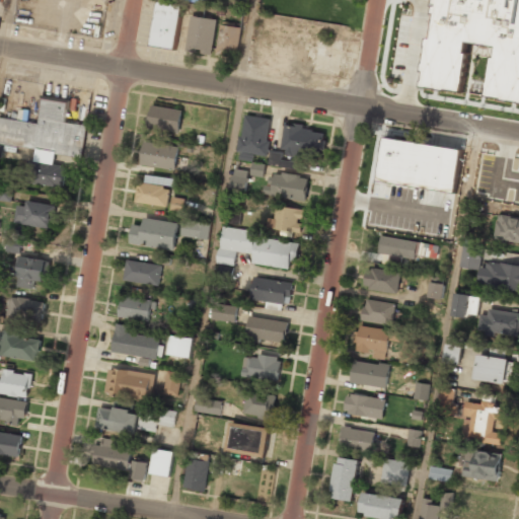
[(518,0),(436,0),(425,86),(462,91),(469,42),(495,46),(489,96),(518,100),(518,0)]
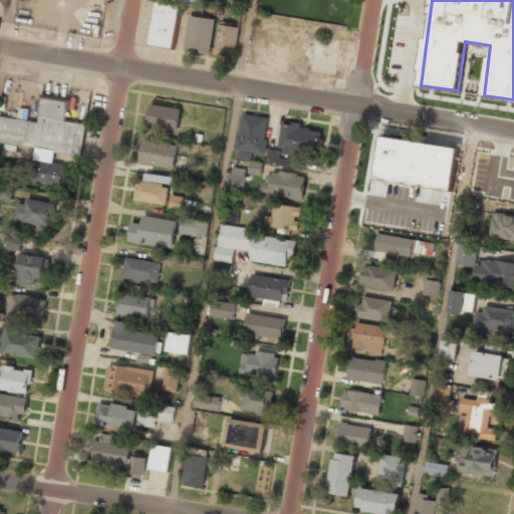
[(152,45),(176,47),(179,4),(155,2),(152,45)]
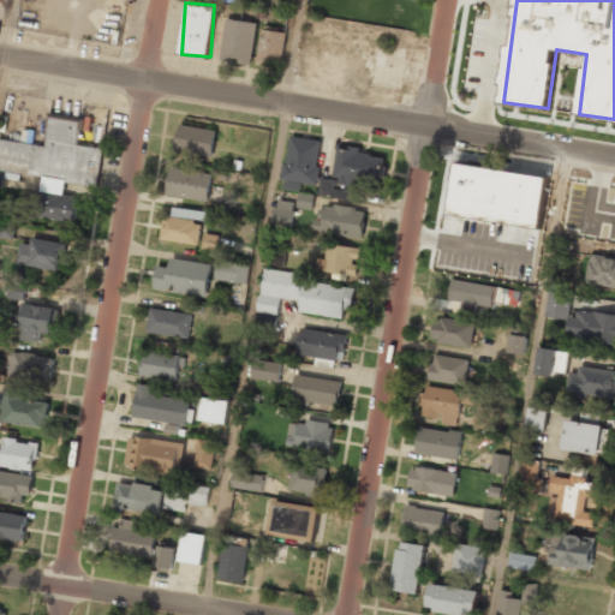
[(256,22),(226,19),(222,60),(252,63),(256,22)]
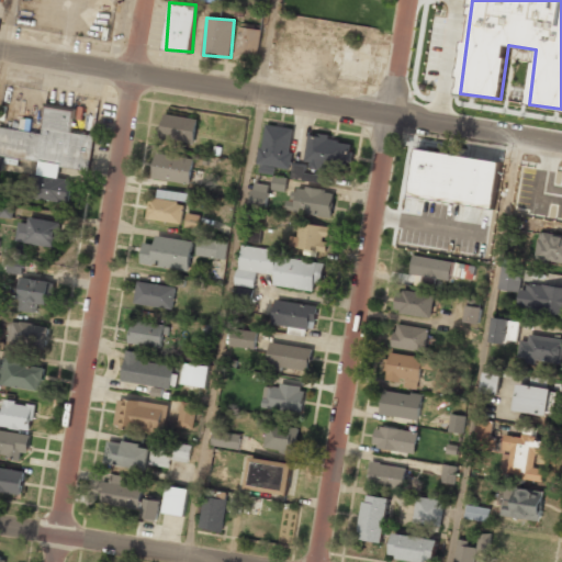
[(261,29),(238,26),(236,58),(258,60),(261,29)]
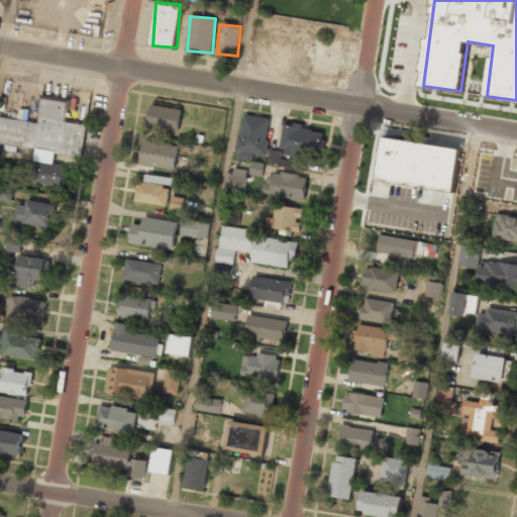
[(39,122),(0,117),(0,143),(36,148),(34,161),(26,160),(23,182),(64,187),(67,166),(55,165),(56,153),(82,157),(86,124),(67,122),(70,102),(42,98),(39,122)]
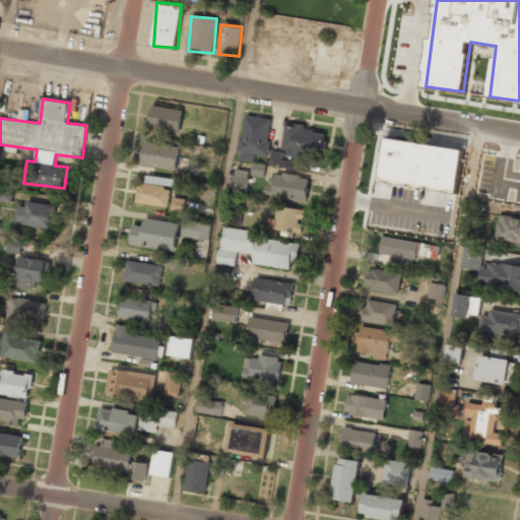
[(181,132),(183,110),(151,107),(149,129),(181,132)]
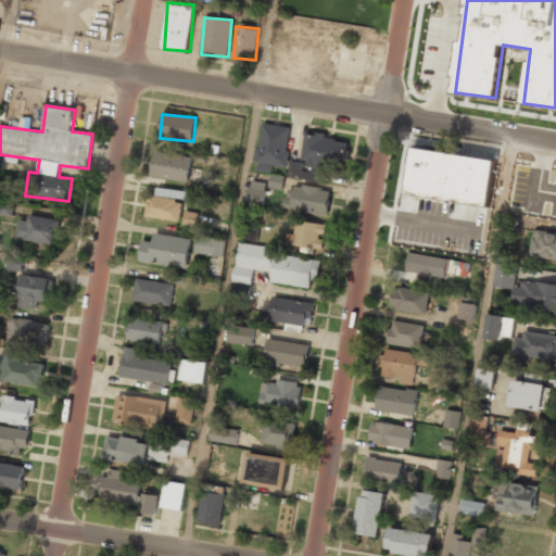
[(291,126),(261,124),(257,163),(287,166),(291,126)]
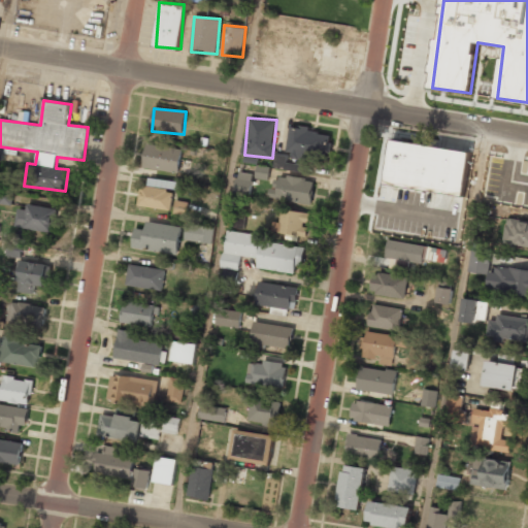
[(291,125),(287,155),(328,160),(331,134),(309,132),(309,128),(291,125)]
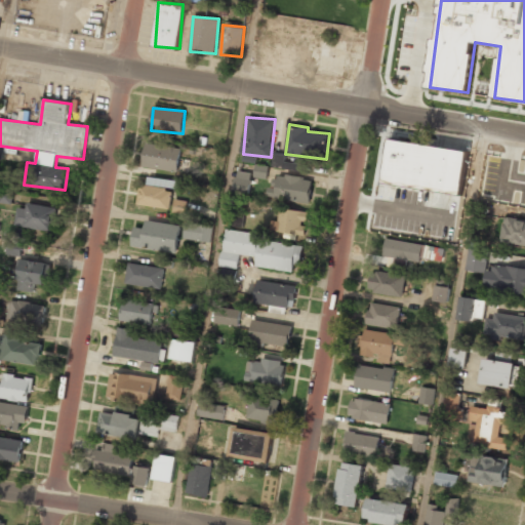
[(384,183),(461,194),(468,151),(390,139),(384,183)]
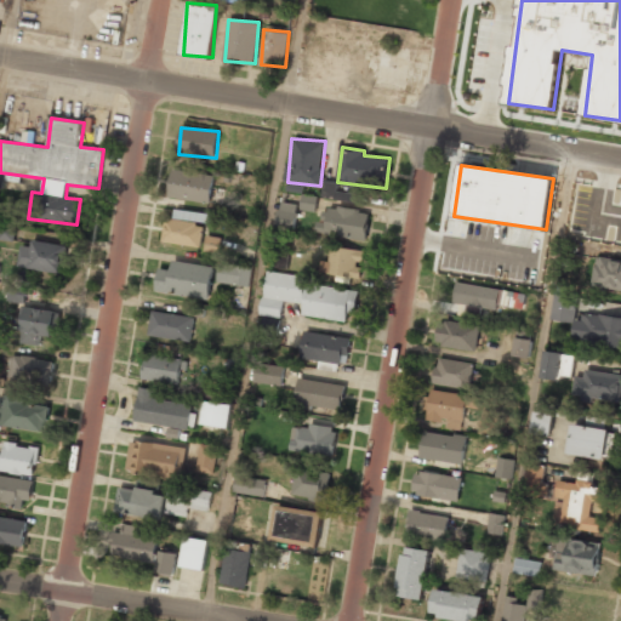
[(169,198),(211,203),(214,174),(171,170),(169,198)]
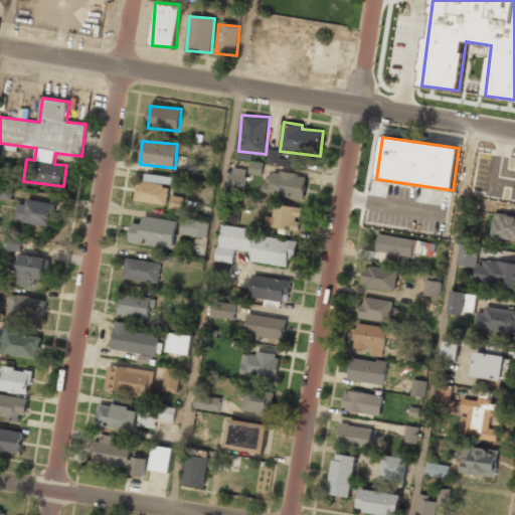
[(514,157),(488,152),(486,159),(514,164),(514,157)]
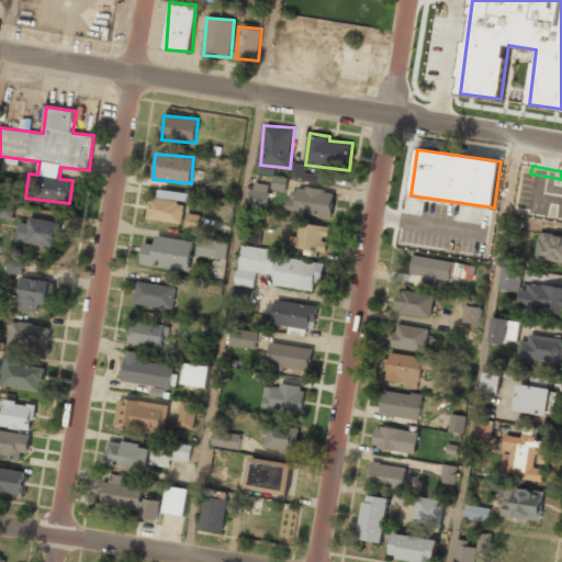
[(288,177),(274,176),(272,190),(285,192),(288,177)]
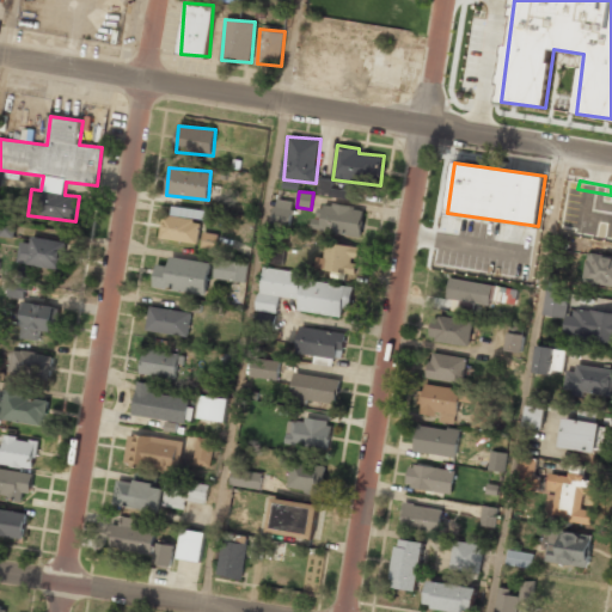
[(293,201),(274,200),(273,225),(291,226),(293,201)]
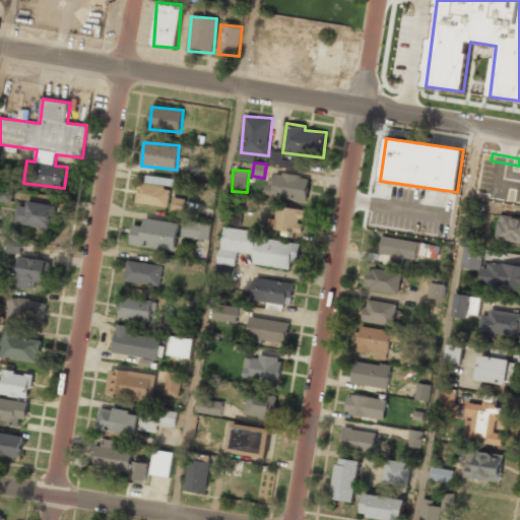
[(310,177),(269,173),(266,196),(307,200),(310,177)]
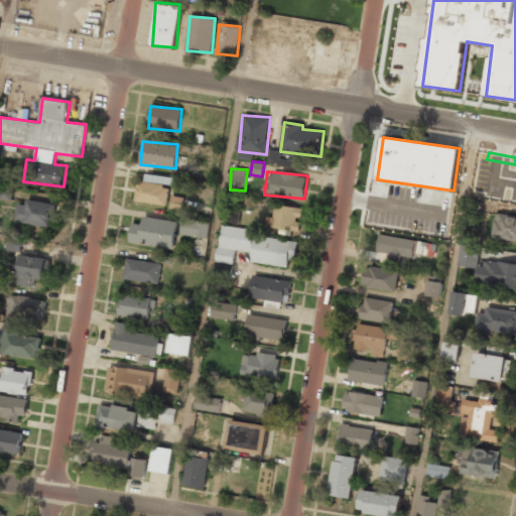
[(13,186),(0,185),(0,199),(12,201),(13,186)]
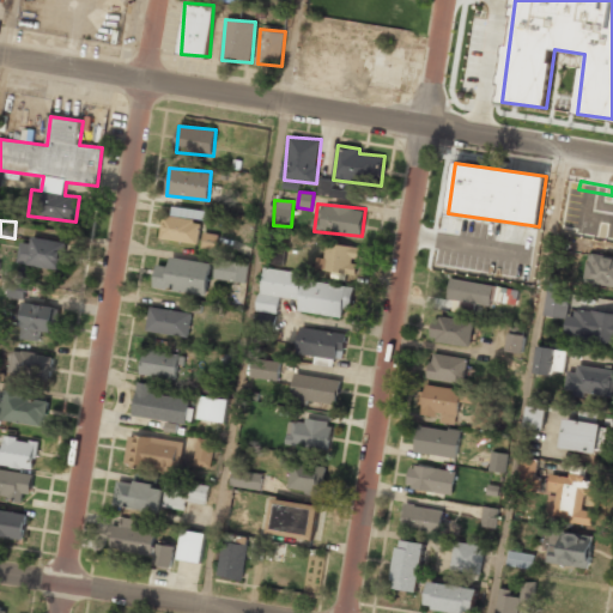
[(528,278),(536,228),(498,223),(497,230),(513,232),(505,274),(528,278)]
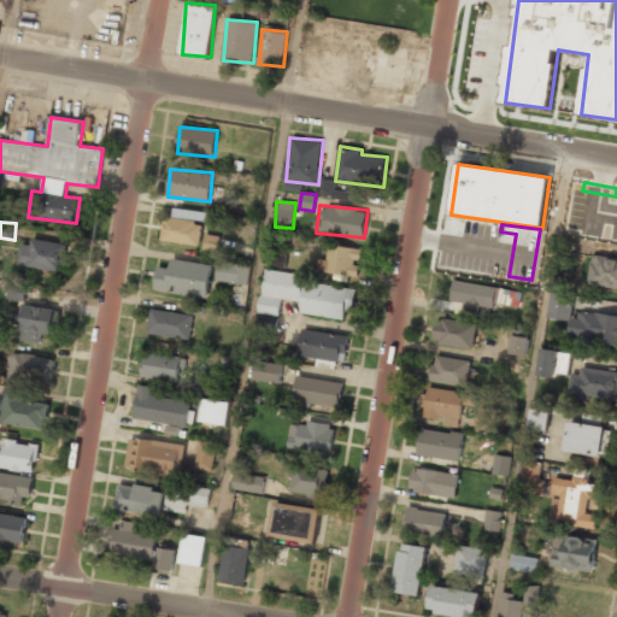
[(218,251),(218,235),(204,235),(204,251),(218,251)]
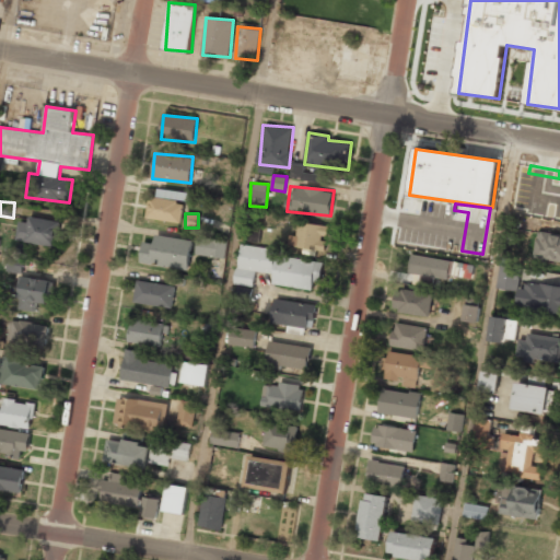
[(15,238),(56,247),(61,222),(30,216),(28,223),(20,221),(15,238)]
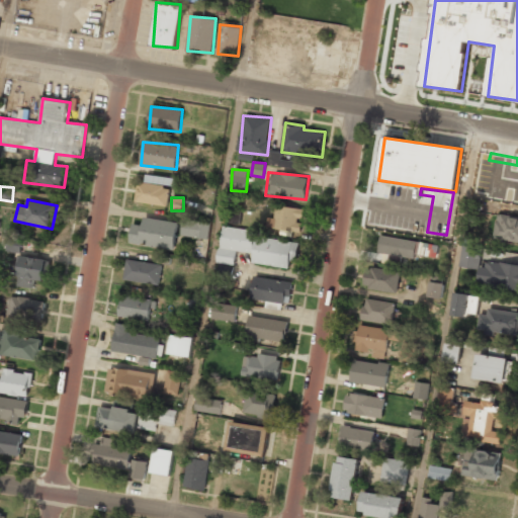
[(305,209),(276,205),(274,218),(268,218),(267,227),(301,232),(303,221),(304,221),(305,209)]
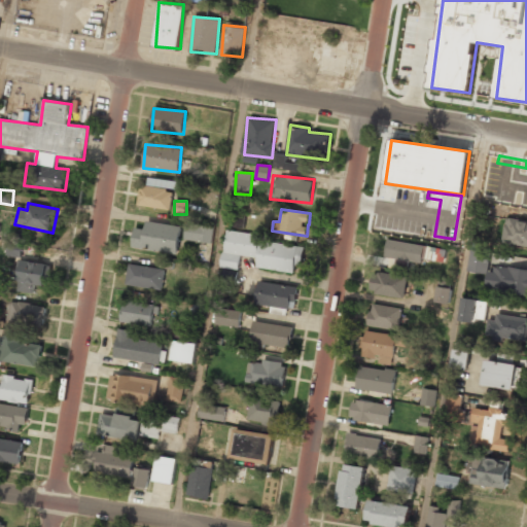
[(232,226),(244,227),(245,214),(232,213),(232,226)]
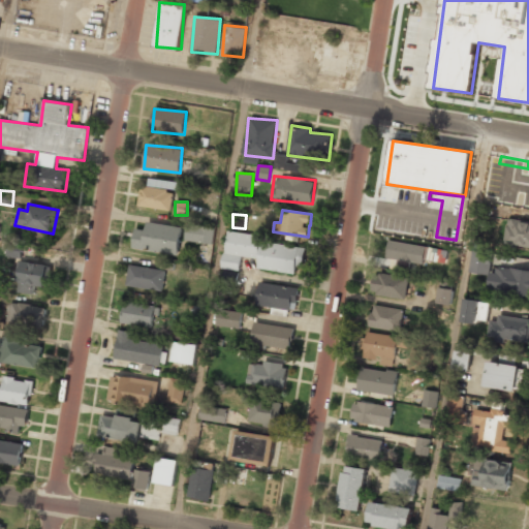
[(528,220),(507,219),(504,245),(528,247),(528,220)]
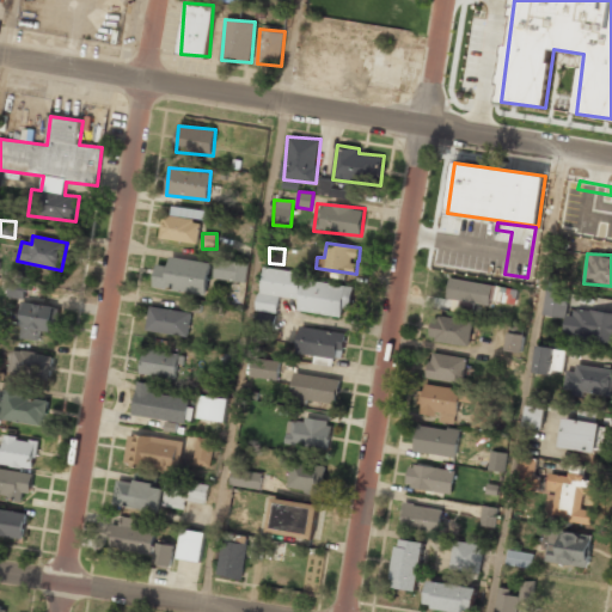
[(169,267),(157,264),(153,288),(206,295),(210,263),(170,257),(169,267)]
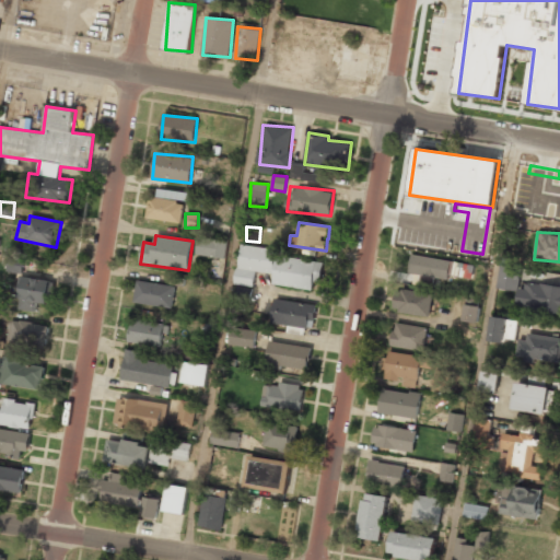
[(195,255),(225,258),(228,240),(197,237),(195,255)]
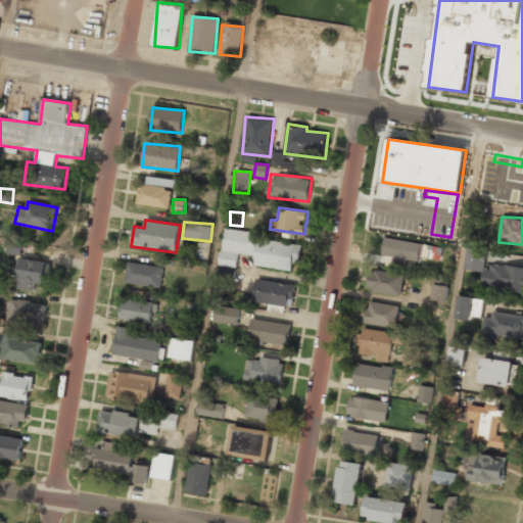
[(257,232),(224,229),(220,266),(237,268),(238,253),(254,255),(257,232)]
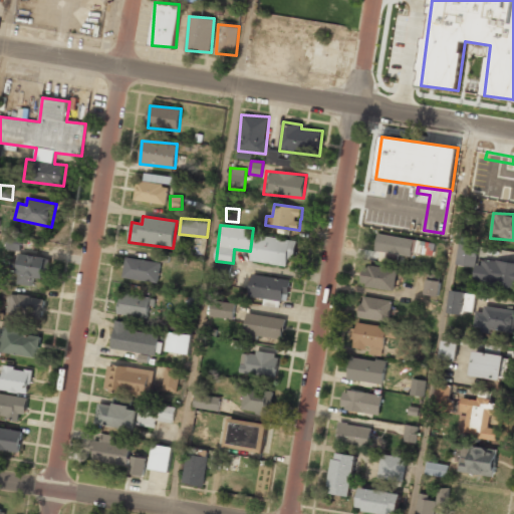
[(374,250),(411,257),(412,252),(432,256),(434,244),(378,233),(374,250)]
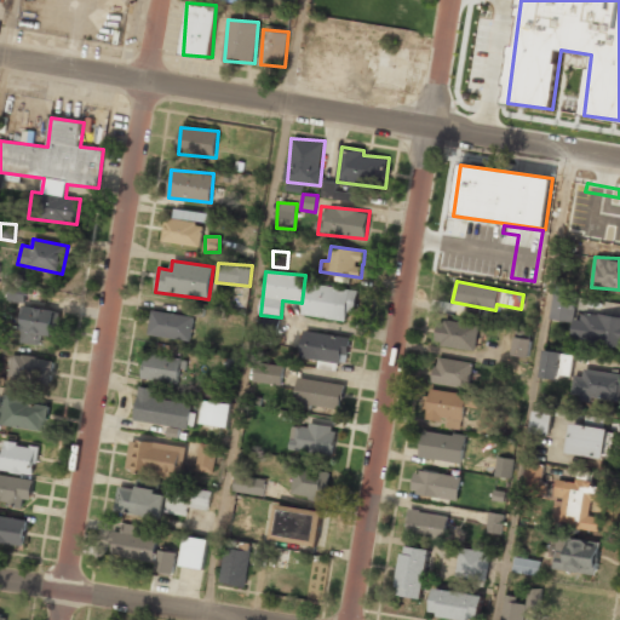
[(357,290),(305,283),(302,315),(346,320),(348,311),(355,313),(357,290)]
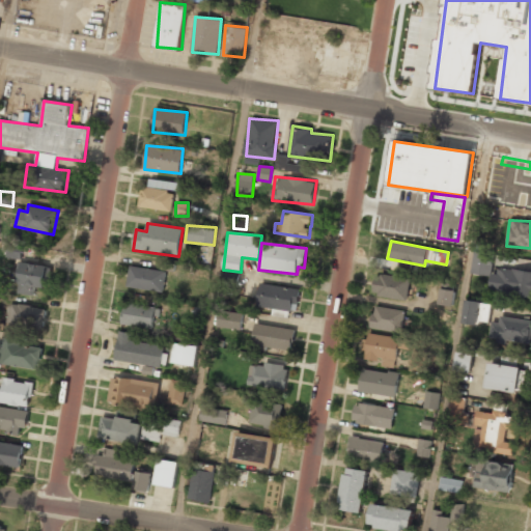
[(494,253),(486,253),(486,247),(474,245),(472,274),(492,275),(494,253)]
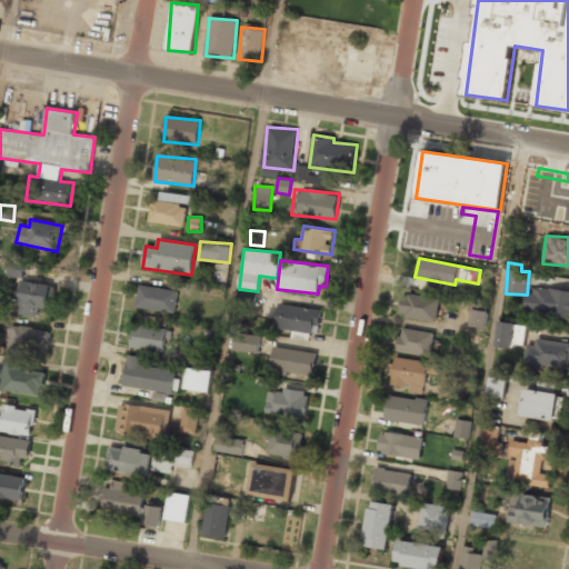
[(37,317),(39,307),(53,309),(57,286),(22,280),(18,315),(37,317)]
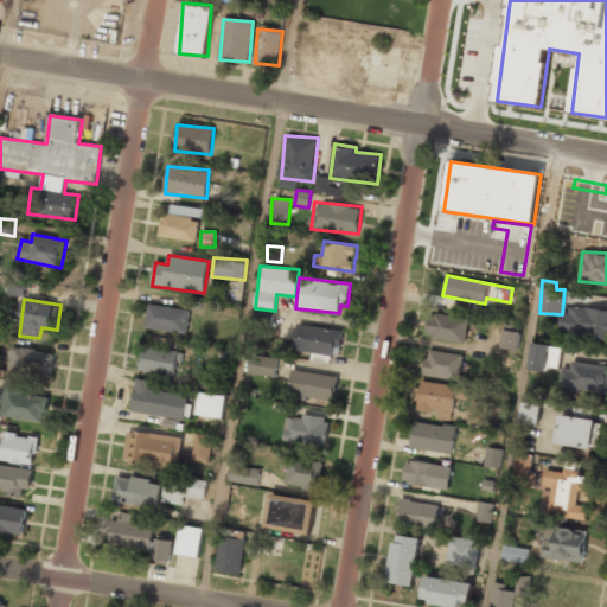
[(186,334),(190,311),(149,304),(145,327),(186,334)]
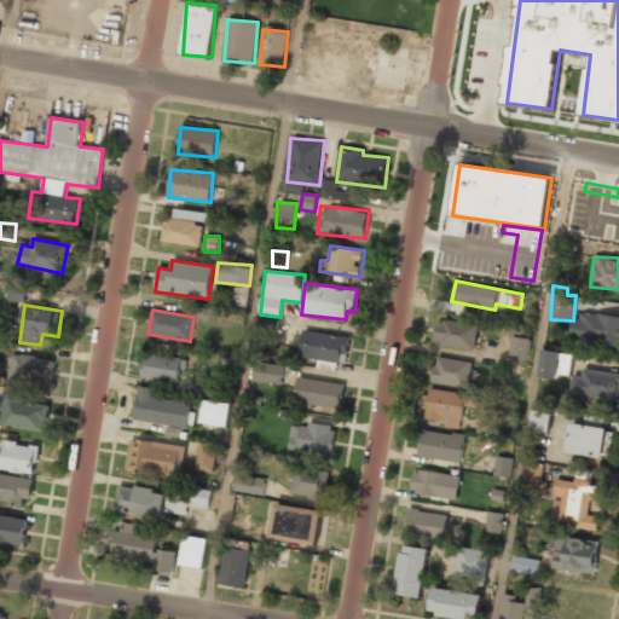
[(572,340),(618,346),(618,341),(618,316),(576,311),(572,340)]
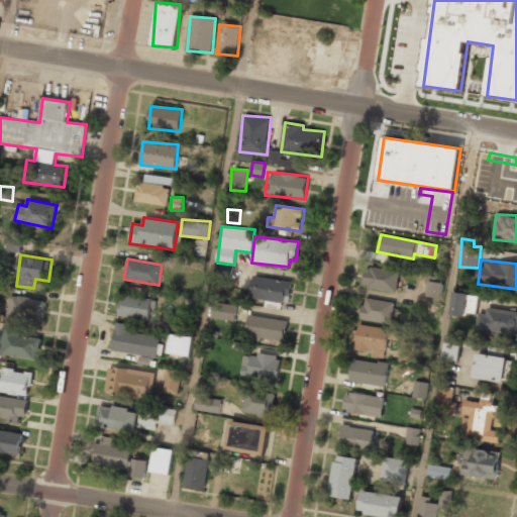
[(216,277),(229,280),(233,266),(220,263),(216,277)]
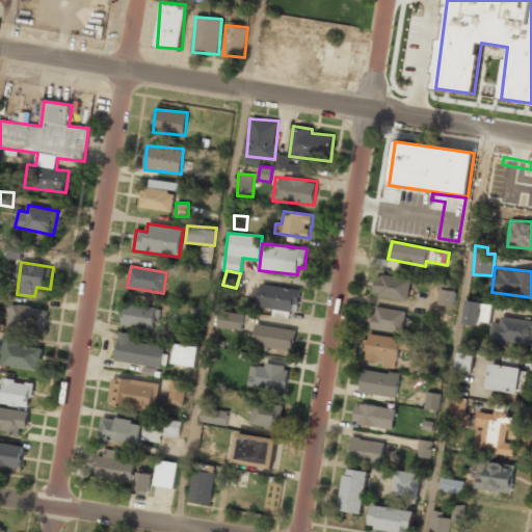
[(373,296),(407,301),(411,278),(376,273),(373,296)]
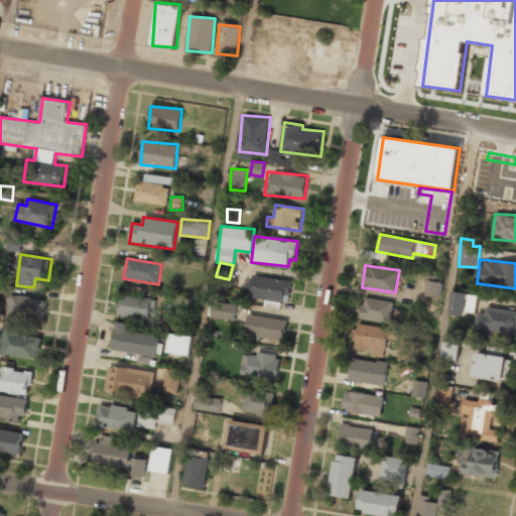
[(288,303),(292,282),(254,274),(249,296),(288,303)]
